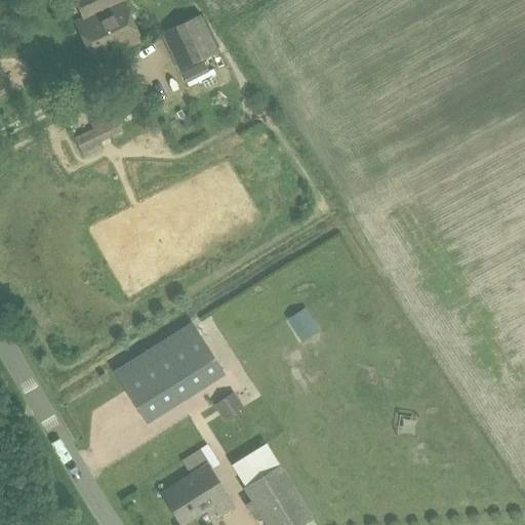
[(74,0),(84,19),(75,24),(92,63),(140,41),(121,0),(74,0)]
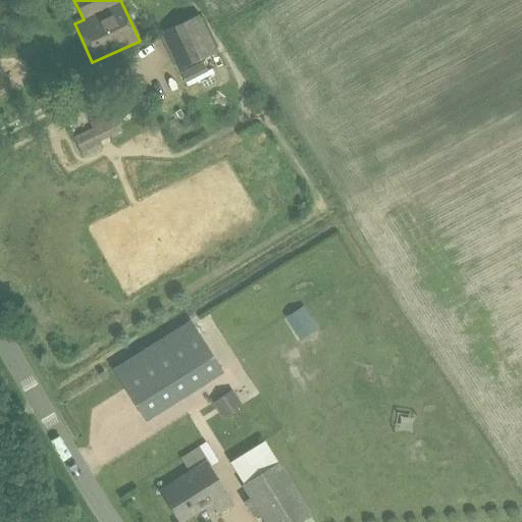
[(172,27),(190,63),(192,62),(216,50),(199,13),(174,24),(172,27)]
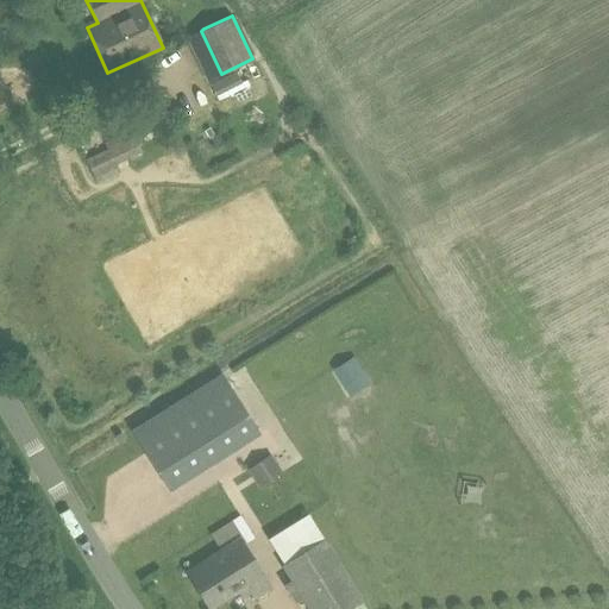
[(236,73),(209,85),(215,96),(242,83),(236,73)]
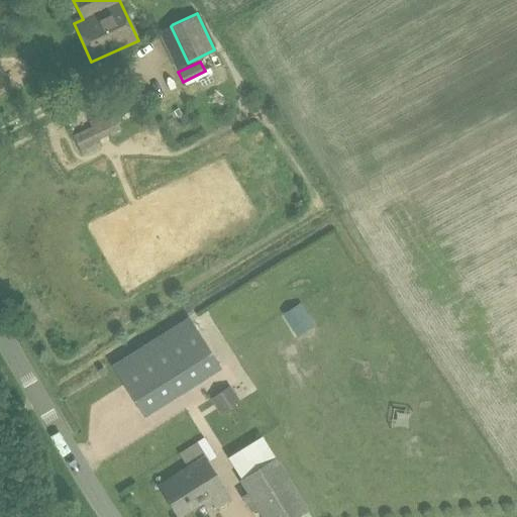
[(111,110),(89,121),(91,127),(73,136),(81,154),(100,145),(98,140),(120,129),(111,110)]
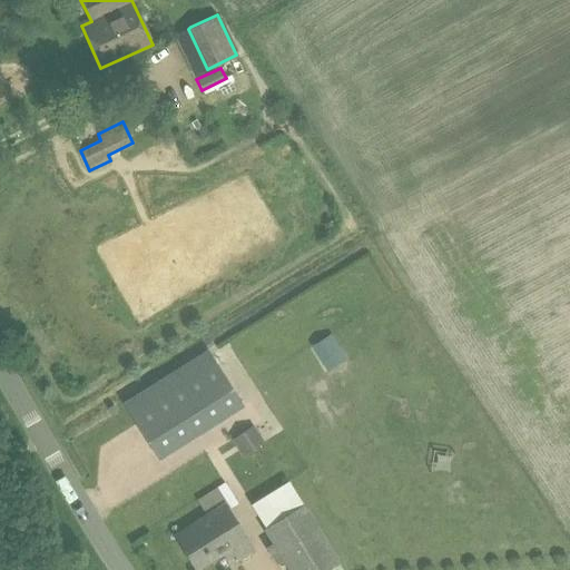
[(332,361),(351,350),(337,328),(320,340),(332,361)]
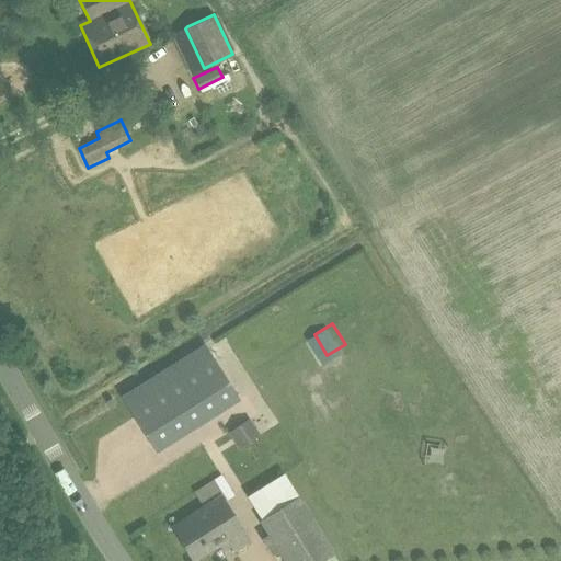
[(153,449),(238,397),(206,344),(122,396),(153,449)]
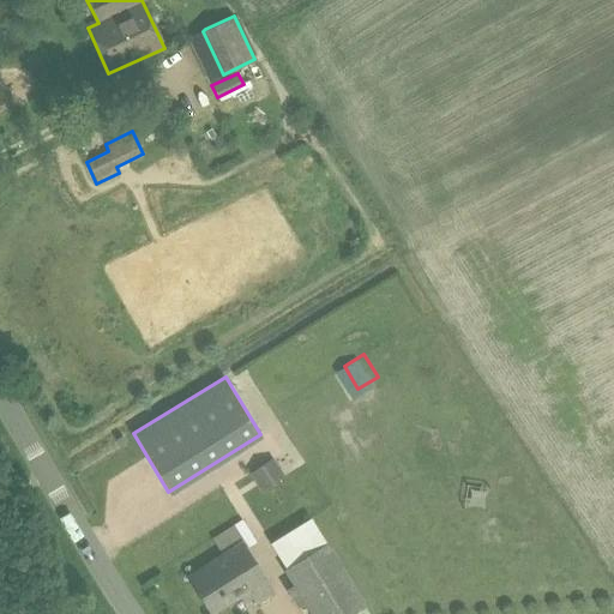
[(260,469),(270,486),(283,477),(272,461),(260,469)]
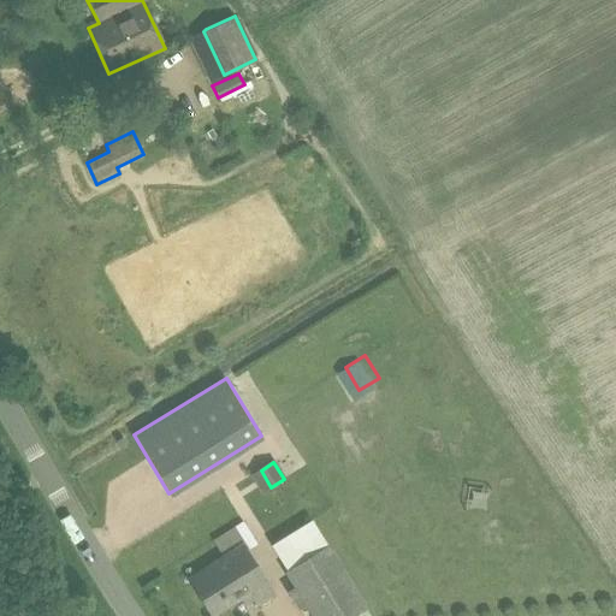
[(489,498),(490,481),(474,481),(473,497),(489,498)]
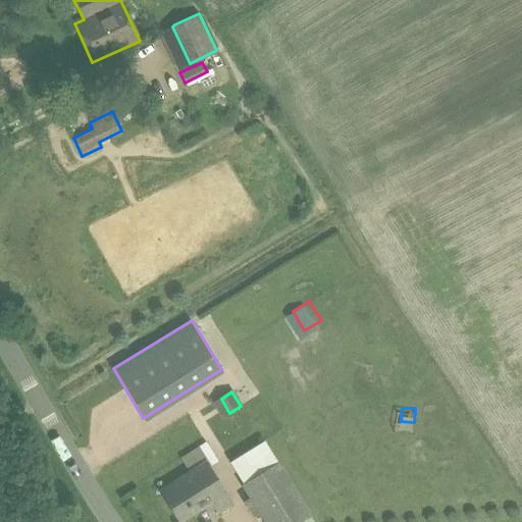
[(242,483),(276,462),(264,441),(229,463),(242,483)]
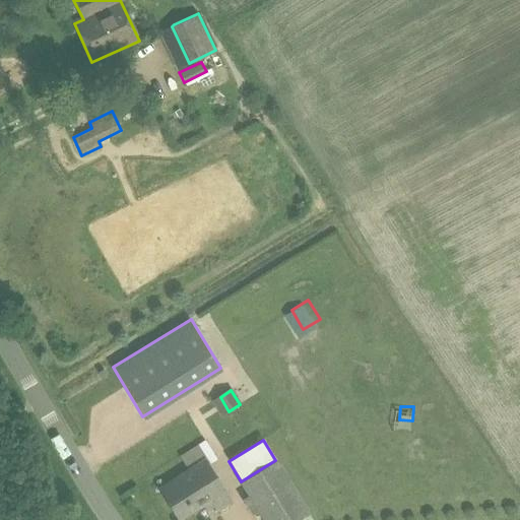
[(216,512),(217,512),(233,502),(207,462),(197,445),(181,454),(190,467),(157,488),(177,519),(182,519),(210,502),(213,507),(216,512)]
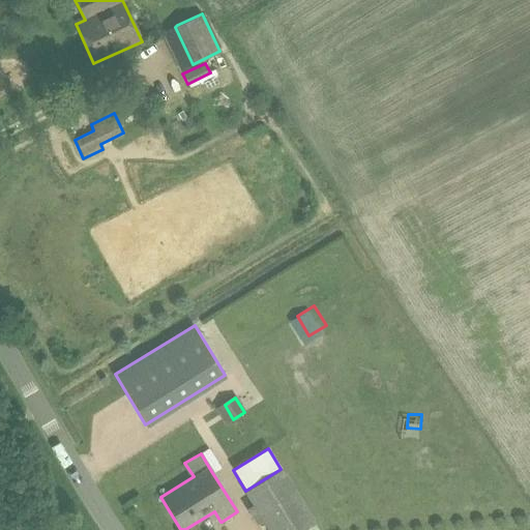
[(282,468),(281,469),(245,491),(244,491),(253,504),(246,508),(256,524),(262,521),(267,529),(302,529),(316,522),(282,468)]
